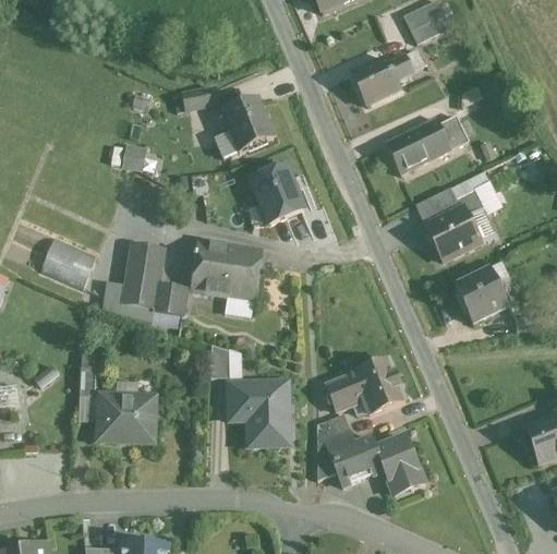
[(315,0),(322,14),(355,0),(315,0)]
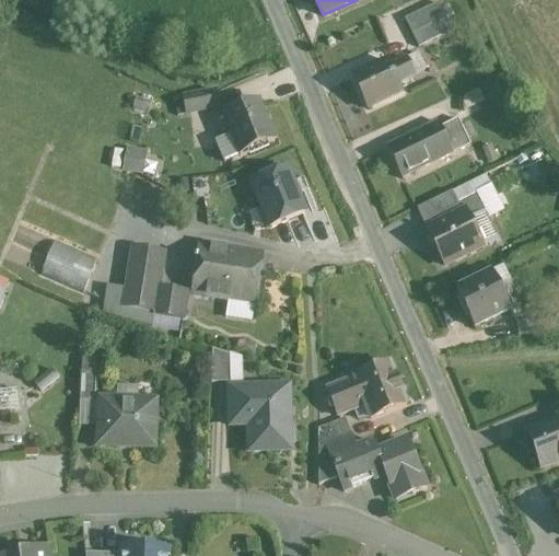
[(414,33),(444,20),(444,19),(446,18),(440,1),(406,15),(414,33)]
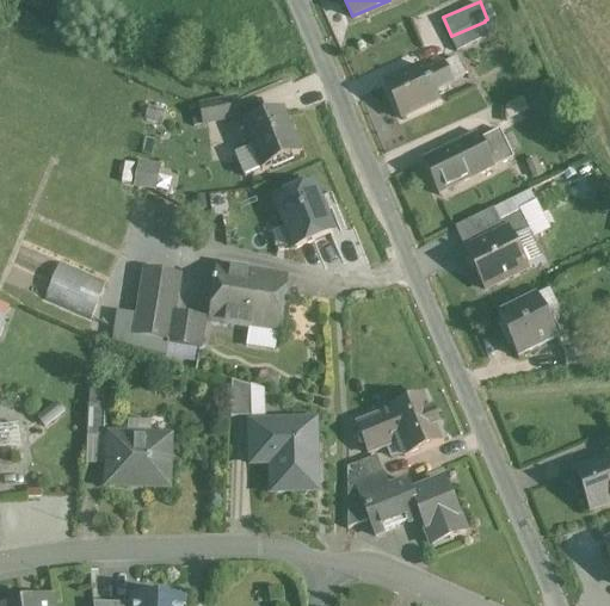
[(478,24),(482,36),(482,37),(484,38),(493,33),(490,24),(494,22),(493,18),(478,24)]
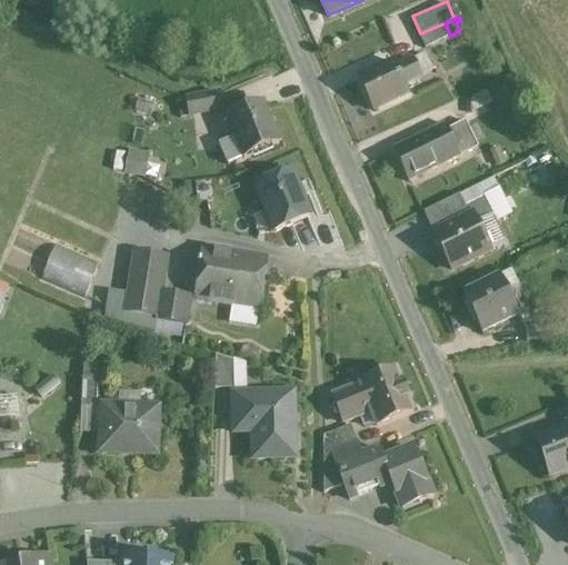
[(445,23),(444,23),(420,33),(426,47),(450,36),(445,23)]
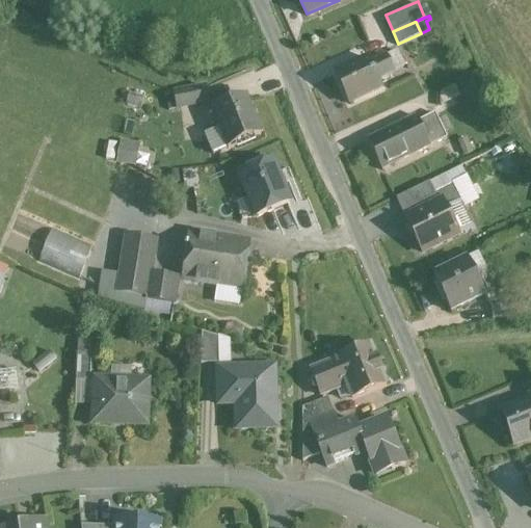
[(377,78),(386,74),(394,71),(386,54),(370,61),(377,78)]
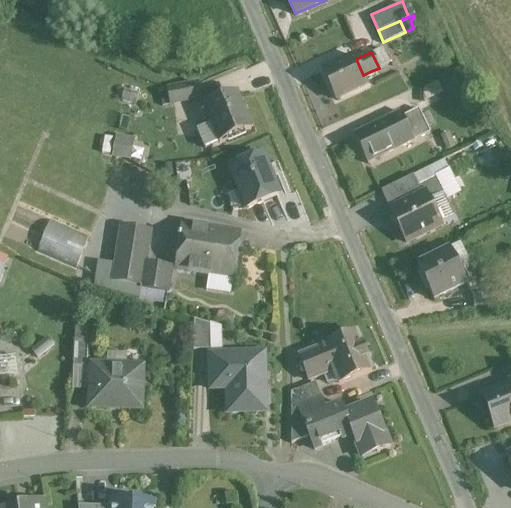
[(353,55),(332,65),(323,69),(337,98),(367,84),(353,55)]
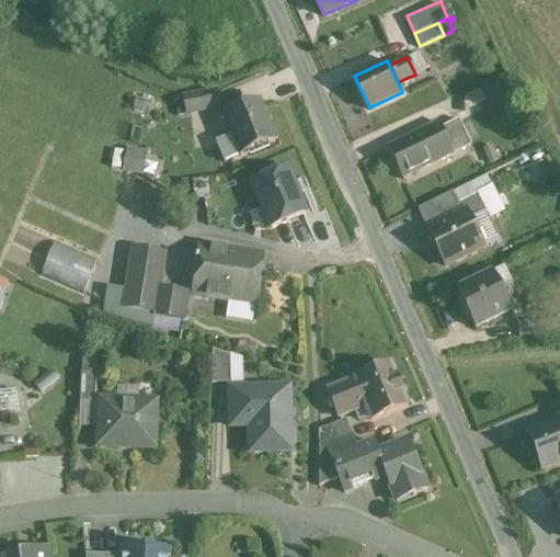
[(186,112),(207,108),(208,108),(220,104),(217,89),(183,97),(186,112)]
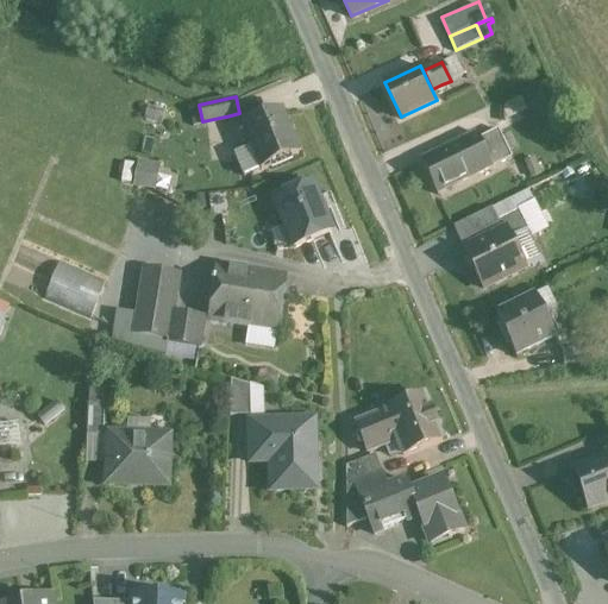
[(296,152),(292,140),(280,111),(242,125),(259,168),(296,152)]
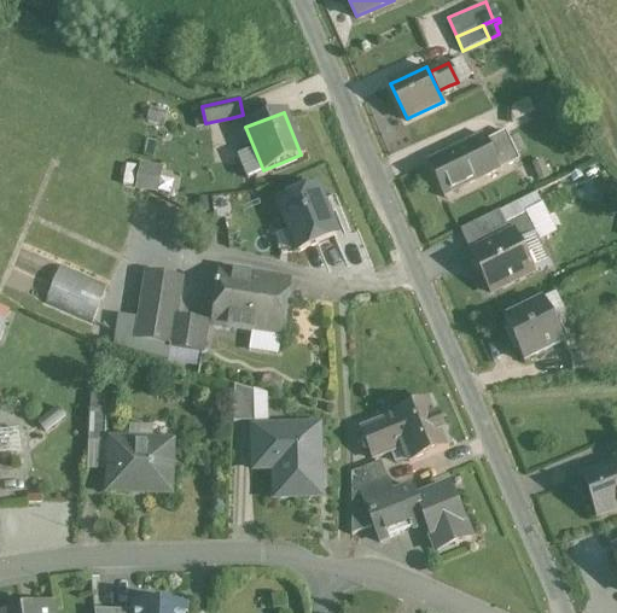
[(518,159),(512,147),(505,133),(487,141),(499,168),(518,159)]
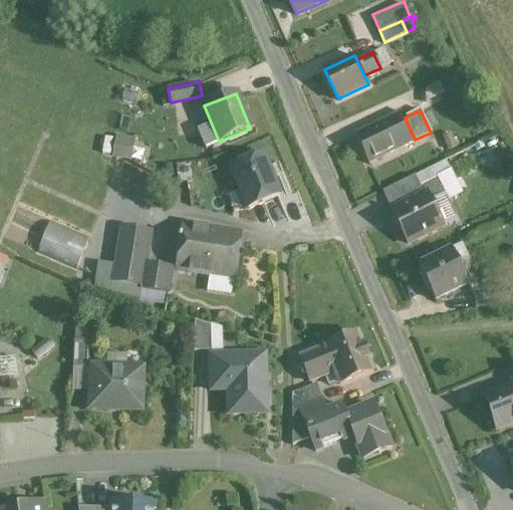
[(355,134),(356,137),(357,137),(368,162),(415,141),(402,112),(355,134)]
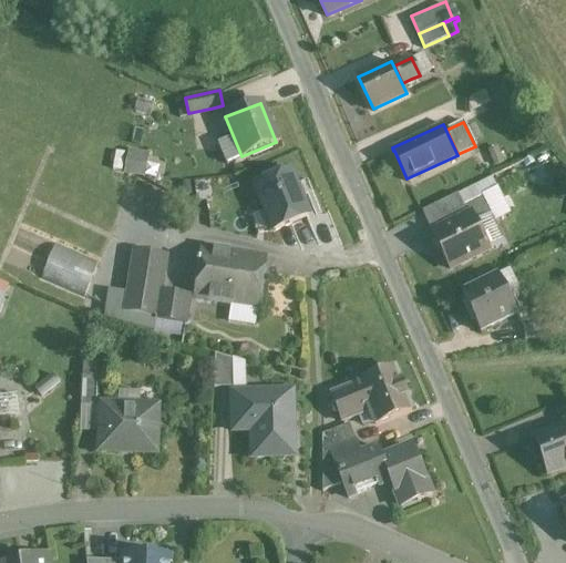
[(125,170),(145,171),(146,146),(125,145),(125,170)]
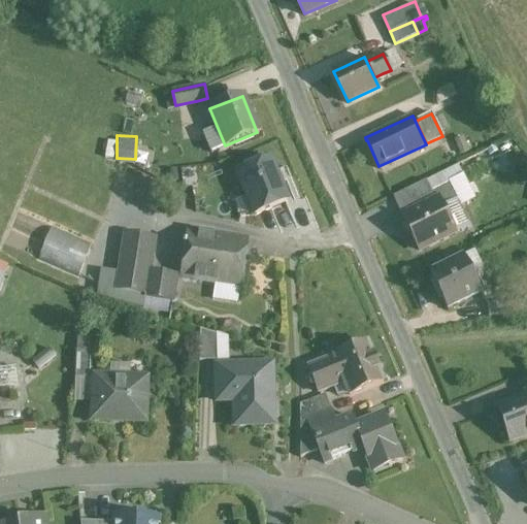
[(238,172),(250,199),(255,211),(286,198),(269,159),(238,172)]
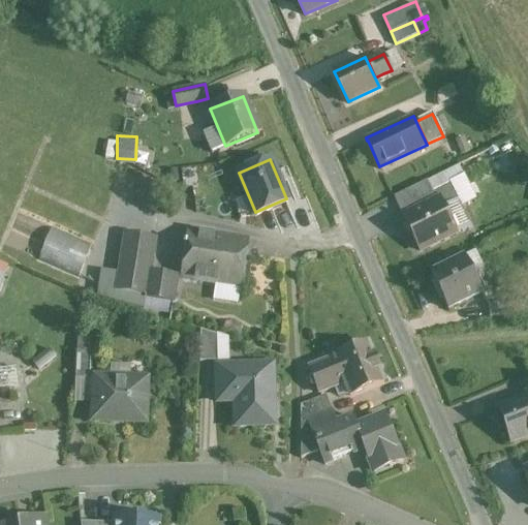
[(425,203),(439,195),(440,195),(443,203),(458,195),(451,181),(433,189),(428,178),(415,183),(425,203)]
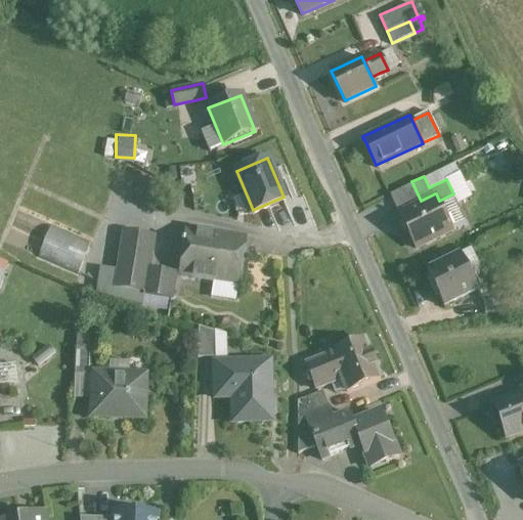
[(411,182),(406,184),(390,192),(399,211),(421,201),(411,182)]
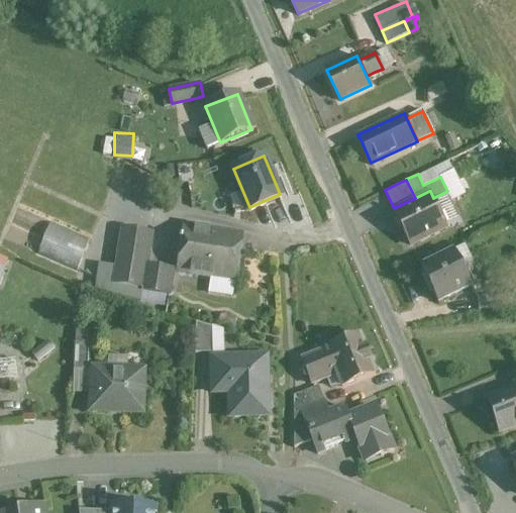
[(394,208),(410,241),(410,242),(446,224),(430,191),(429,191),(427,192),(394,208)]
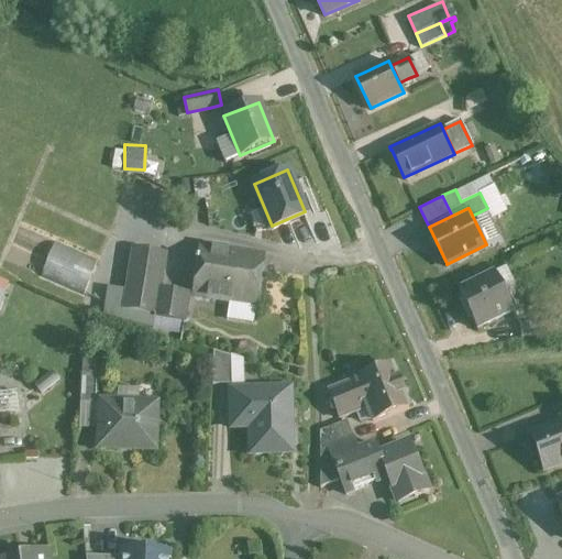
[(54,240),(41,271),(84,288),(97,258),(54,240)]
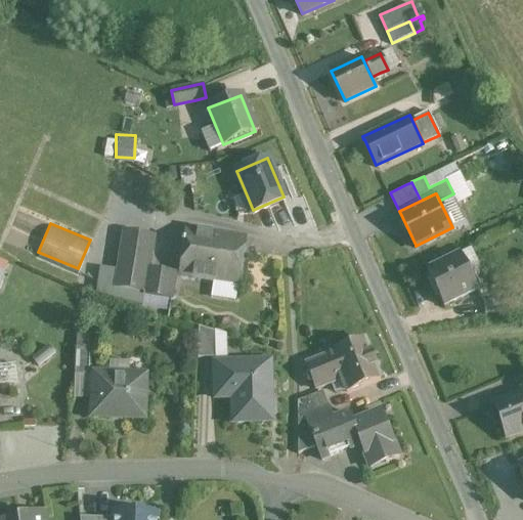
[(236,280),(241,255),(241,254),(244,235),(185,226),(184,237),(182,237),(181,241),(183,242),(179,271),(236,280)]
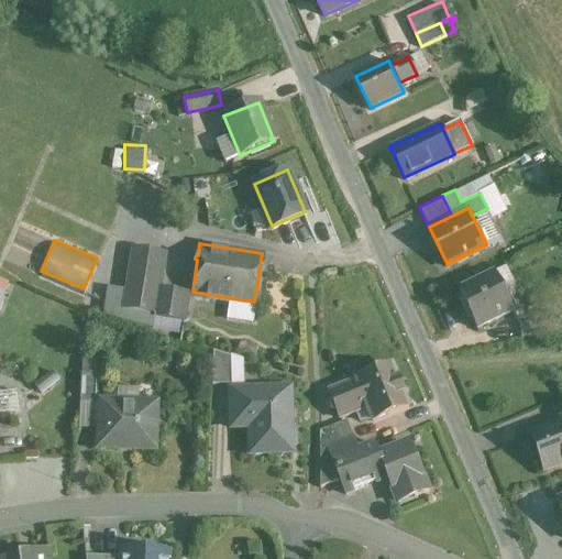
[(154,311),(160,277),(164,250),(133,245),(123,306),(154,311)]
